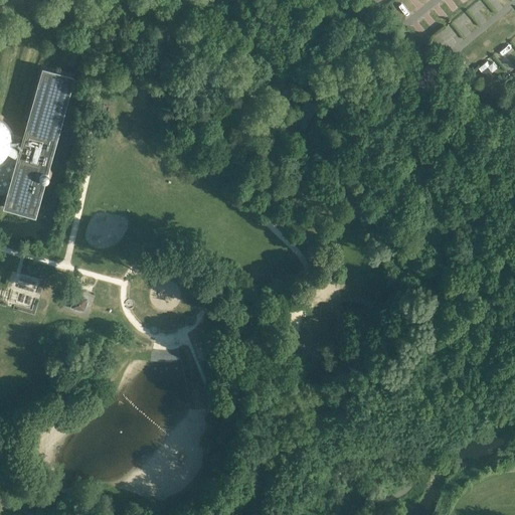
[(478,15),(487,8),(481,1),(473,7),(478,15)]
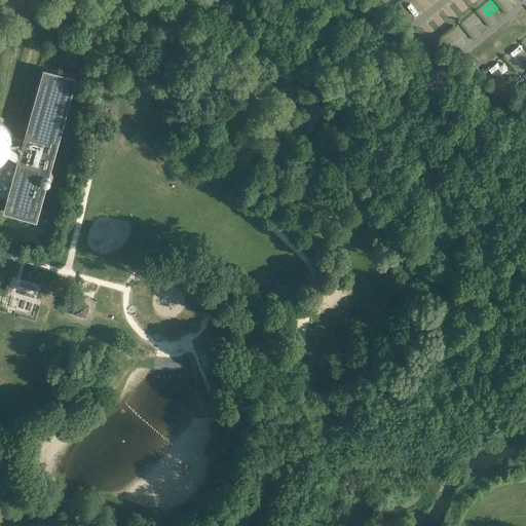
[(515,58),(524,51),(520,46),(511,52),(515,58)]
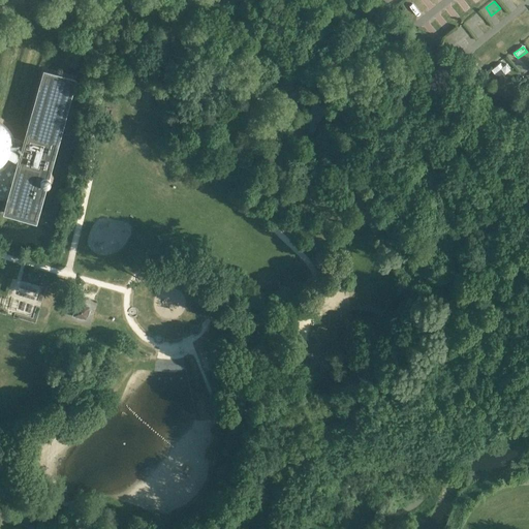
[(492,68),(499,78),(511,68),(505,59),(492,68)]
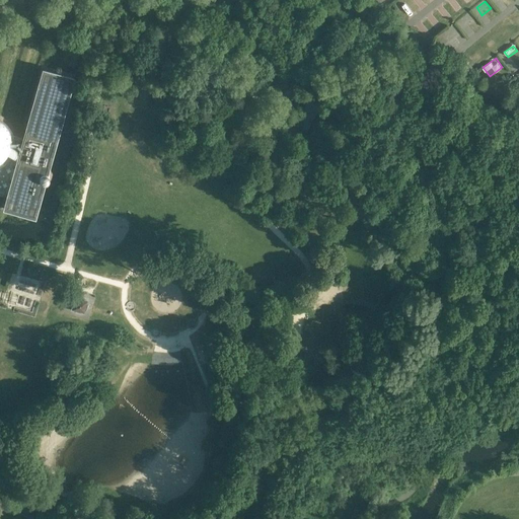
[(47,171),(46,171),(61,119),(73,77),(67,75),(65,75),(55,72),(46,69),(44,69),(20,150),(12,145),(12,144),(12,143),(12,142),(12,140),(12,139),(11,137),(11,135),(10,133),(10,132),(9,131),(9,130),(8,129),(7,128),(6,126),(6,125),(4,124),(2,122),(0,121),(0,120),(0,163),(1,163),(3,161),(4,160),(5,159),(6,158),(7,156),(9,154),(17,159),(7,199),(4,207),(8,207),(17,210),(26,212),(33,215),(44,181),(44,180),(45,180),(46,180),(47,180),(48,179),(48,178),(49,177),(49,176),(49,175),(49,174),(49,173),(48,173),(48,172),(47,171)]
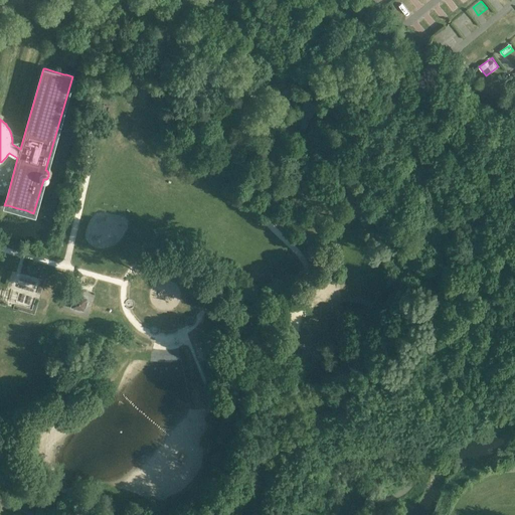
[(28,283),(25,283),(24,288),(34,291),(35,286),(33,285),(34,283),(29,281),(28,283)]
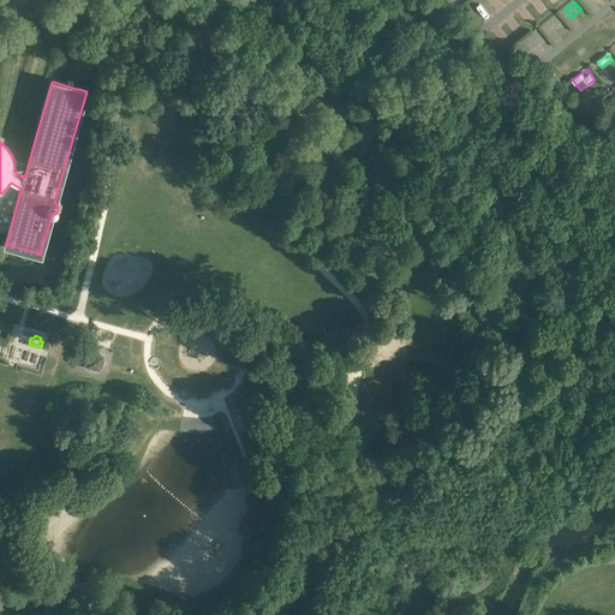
[(94,352),(93,352),(87,356),(84,363),(85,363),(89,369),(88,369),(95,371),(96,371),(102,368),(105,360),(103,360),(101,354),(101,353),(94,352)]
